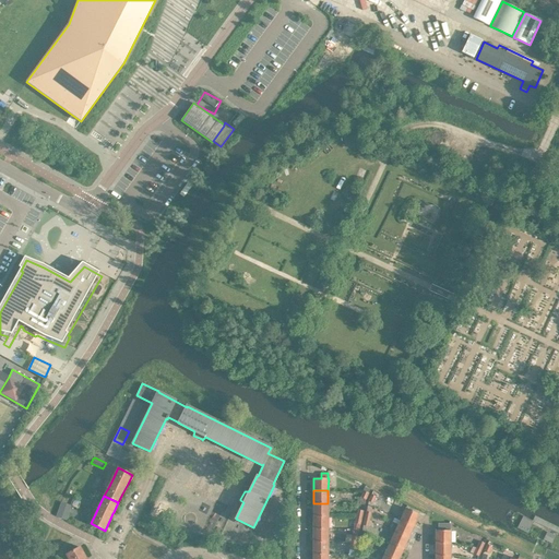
[(74,499),(71,506),(78,508),(80,502),(74,499)]
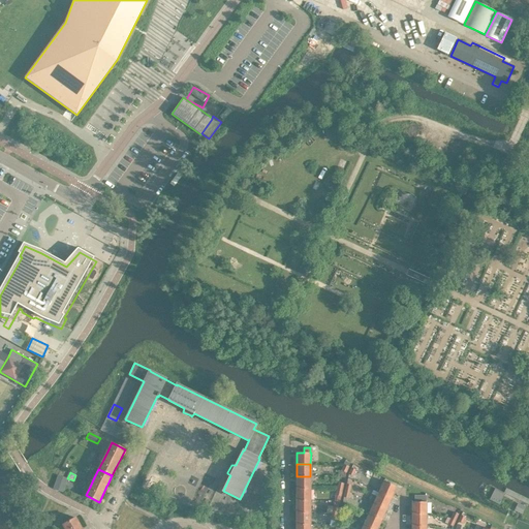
[(54,489),(62,492),(64,487),(64,485),(66,480),(67,478),(58,475),(54,489)]
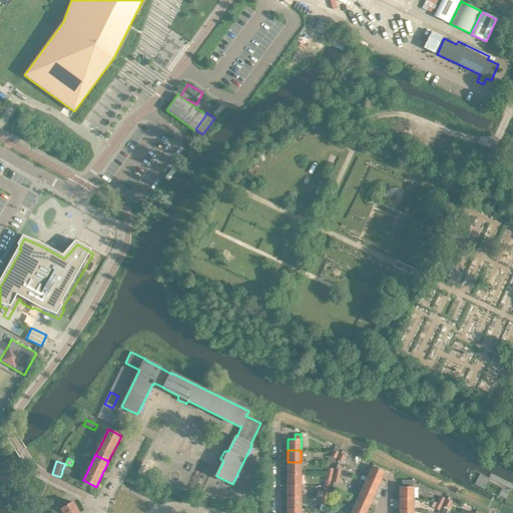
[(288,462),(288,474),(301,474),(301,462),(288,462)]
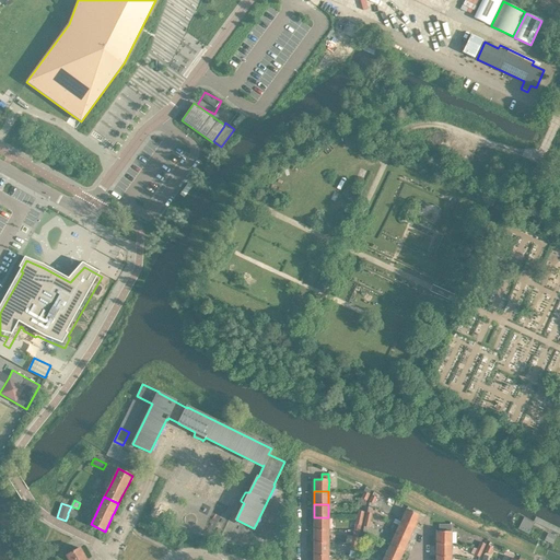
[(68,513),(68,515),(74,518),(76,516),(77,511),(70,509),(68,513)]
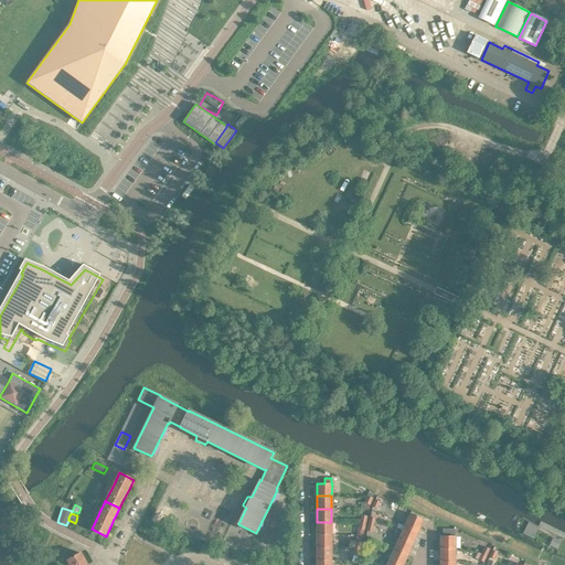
[(409,513),(405,525),(418,531),(424,520),(409,513)]
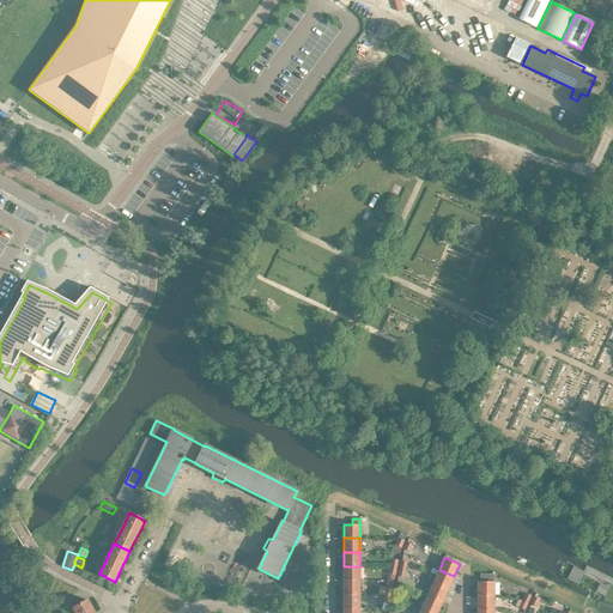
[(344,566),(344,581),(359,581),(359,566),(344,566)]
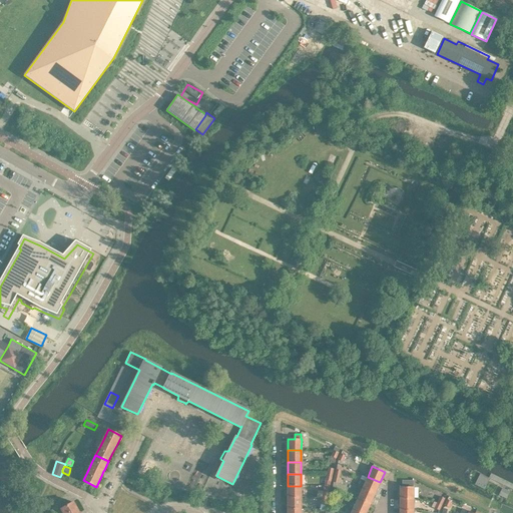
[(368,477),(363,487),(375,493),(380,482),(368,477)]
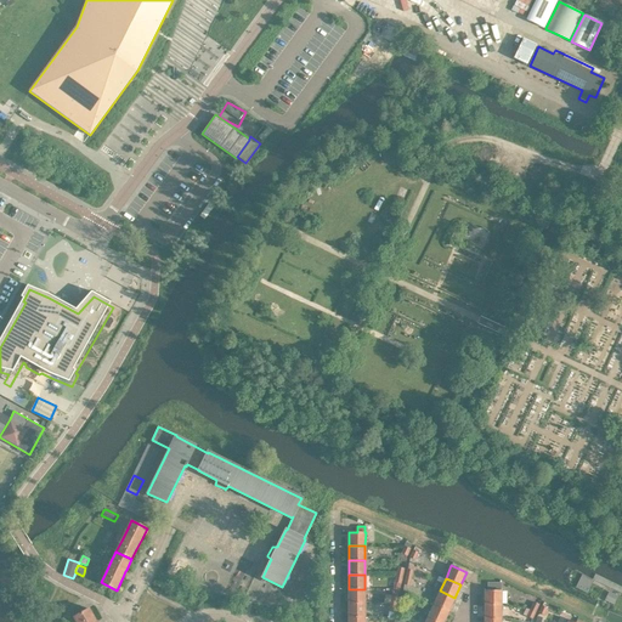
[(592,584),(580,578),(575,588),(587,593),(592,584)]
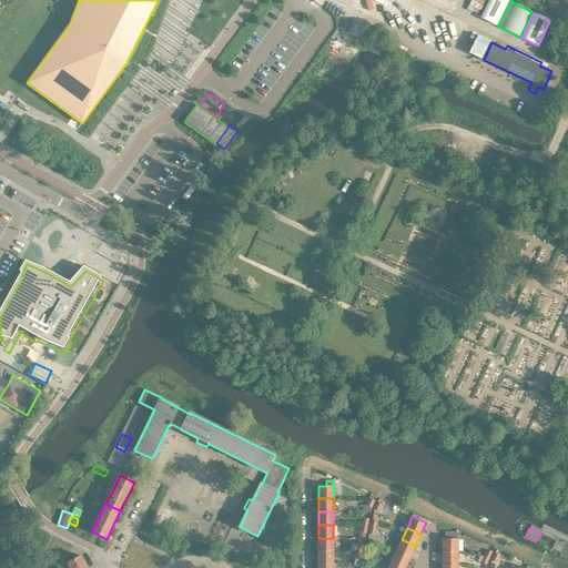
[(443,539),(443,551),(457,551),(457,539),(457,533),(446,533),(445,539),(443,539)]
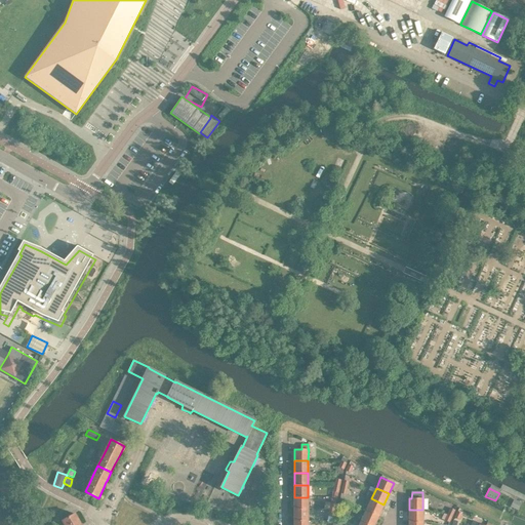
[(294,497),(294,509),(308,509),(308,497),(294,497)]
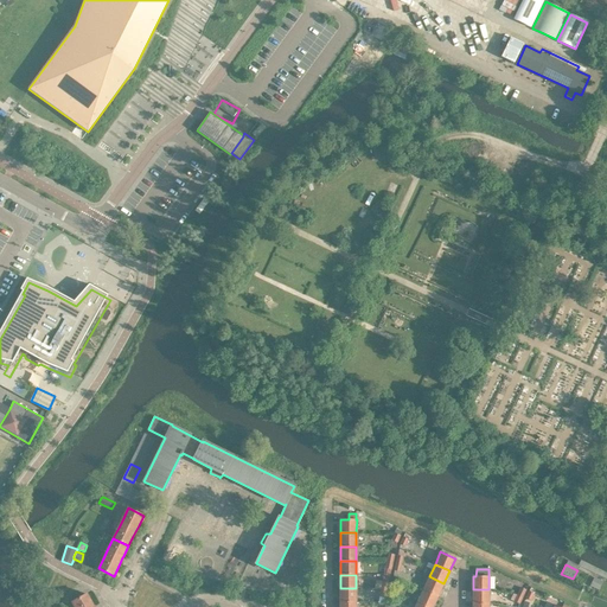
[(429,576),(423,589),(438,596),(443,583),(429,576)]
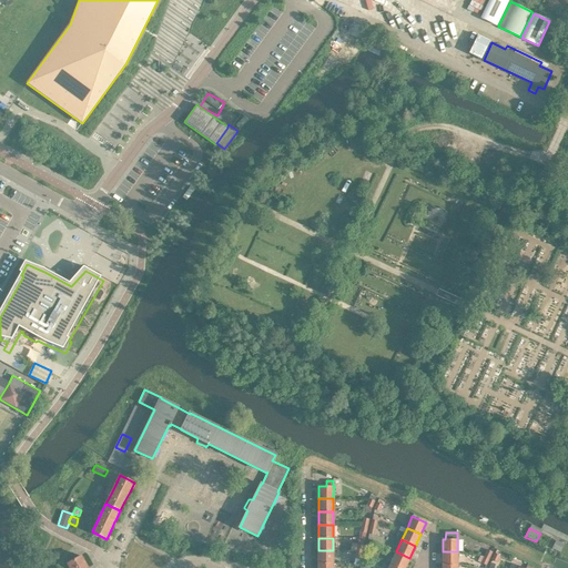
[(564,544),(558,541),(555,549),(560,551),(564,544)]
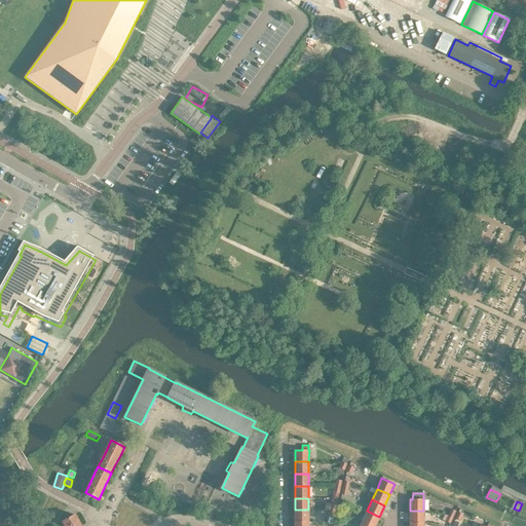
[(295,510),(294,522),(308,522),(308,510),(295,510)]
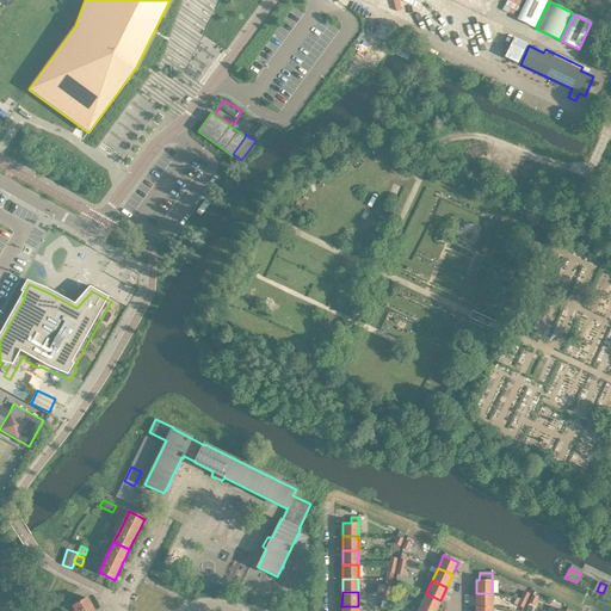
[(426,593),(420,606),(431,610),(436,610),(440,600),(426,593)]
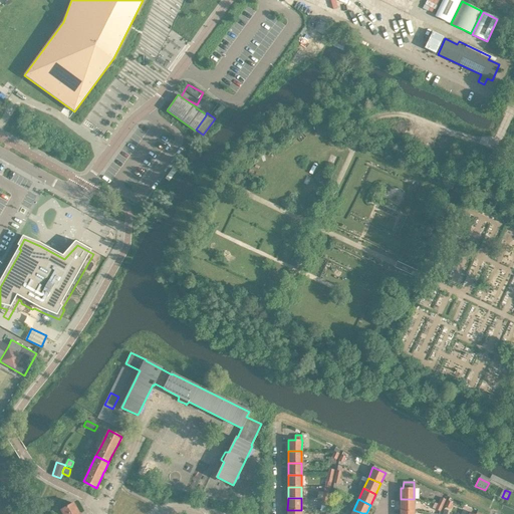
[(401,499),(401,511),(414,511),(414,499),(401,499)]
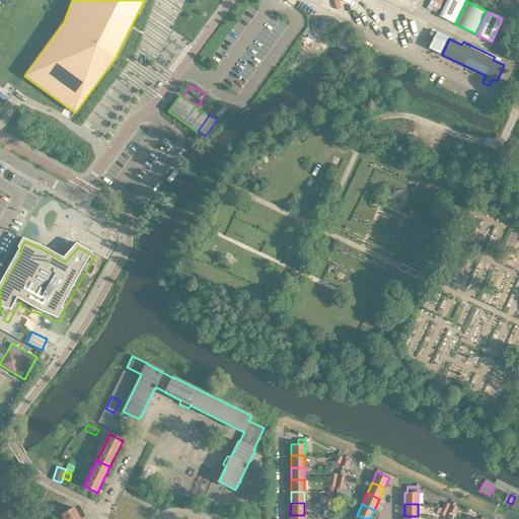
[(67,505),(59,510),(61,515),(63,518),(80,518),(79,516),(75,509),(74,508),(70,510),(67,505)]
